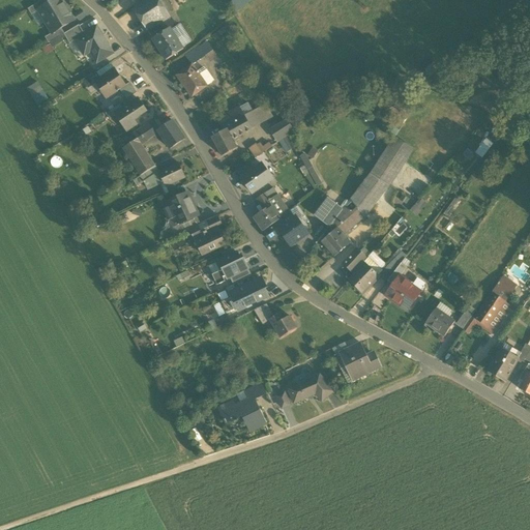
[(42,0),(28,8),(31,15),(38,10),(47,4),(43,0),(42,0)]
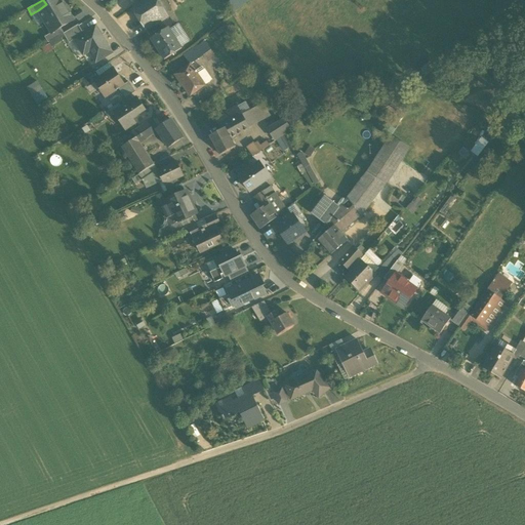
[(38,10),(45,22),(67,8),(65,5),(64,6),(62,3),(63,2),(61,0),(53,0),(46,4),(38,10)]
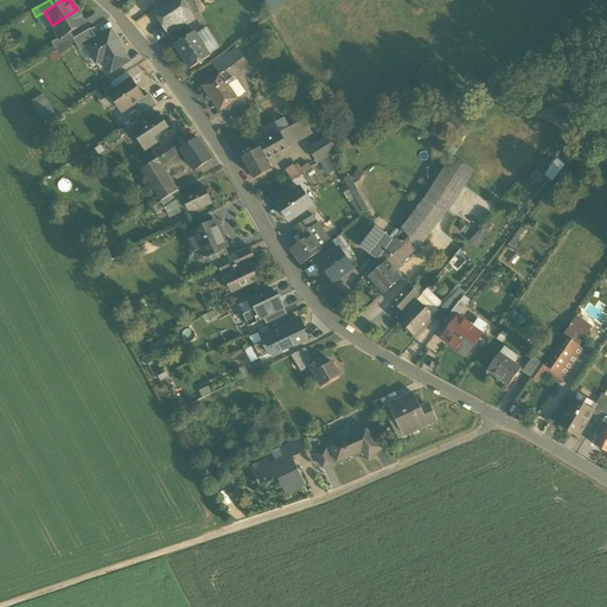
[(153,12),(167,33),(193,16),(183,0),(170,0),(168,1),(153,12)]
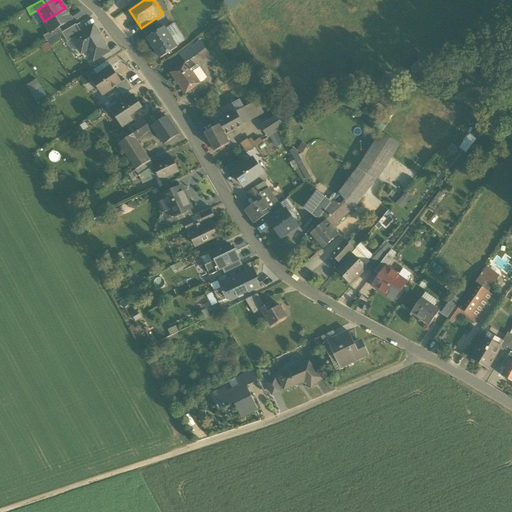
[(168,10),(161,0),(154,0),(163,13),(168,10)]
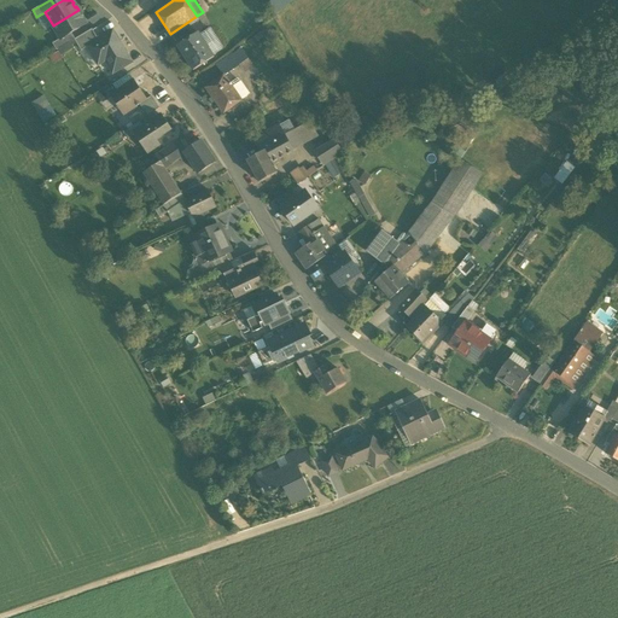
[(275,16),(293,0),(272,0),(266,5),(275,16)]
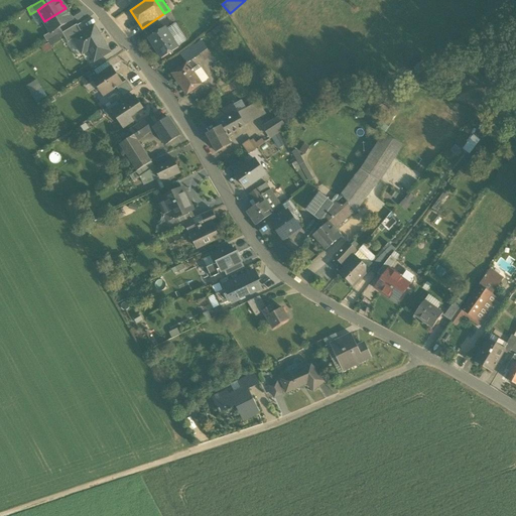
[(67,11),(66,8),(44,21),(50,32),(51,32),(59,27),(72,20),(69,15),(68,14),(67,12),(67,11)]
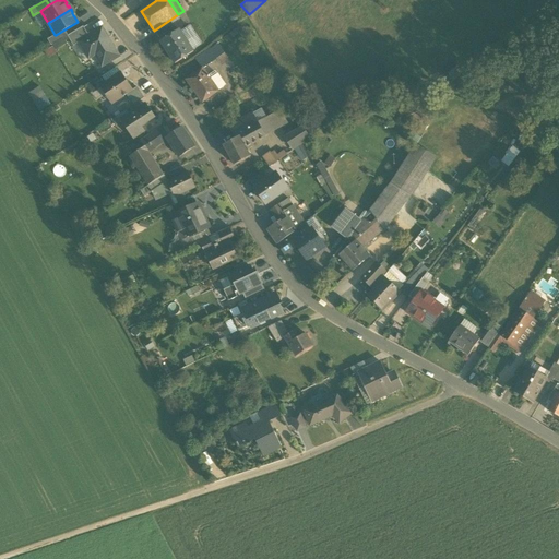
[(40,11),(33,15),(40,27),(48,23),(40,11)]
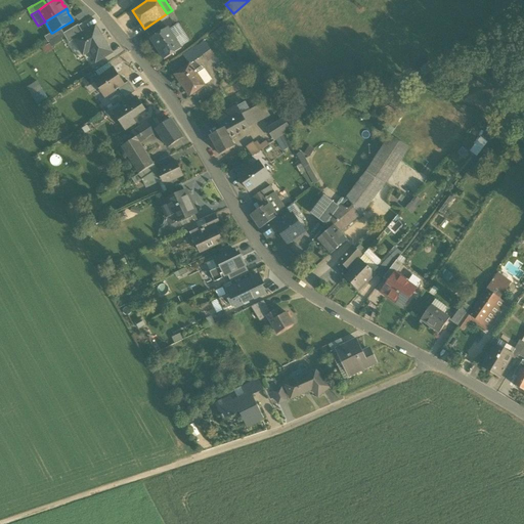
[(179,24),(170,31),(180,47),(189,41),(179,24)]
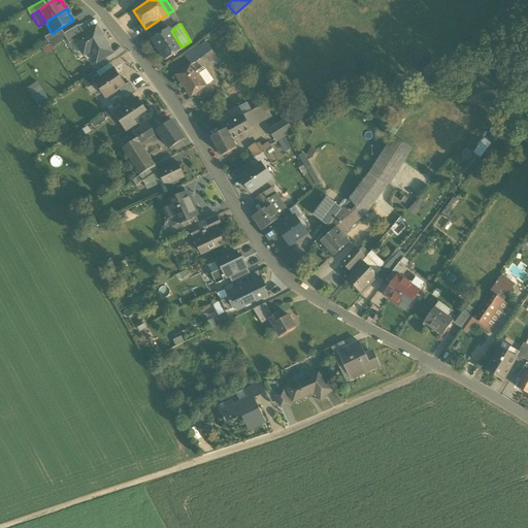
[(67,39),(69,43),(74,40),(74,39),(84,34),(78,25),(64,33),(63,34),(67,39)]
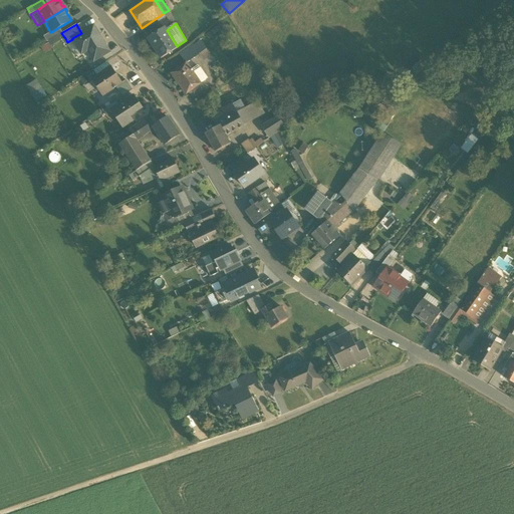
[(94,61),(109,52),(93,25),(81,33),(72,38),(72,39),(80,53),(81,54),(87,50),(94,61)]
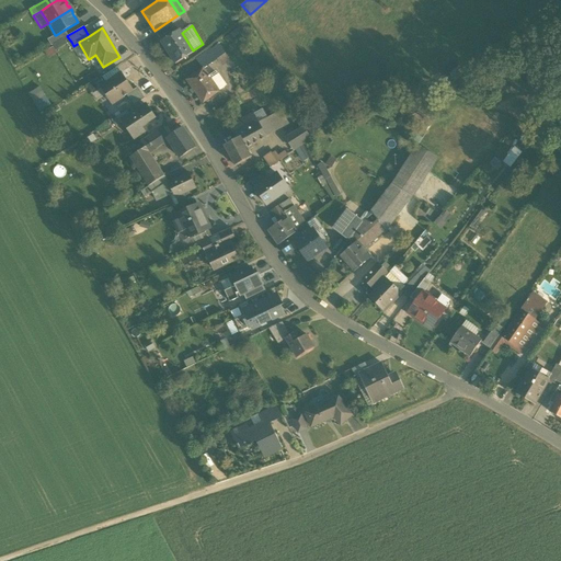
[(47,39),(52,46),(53,45),(67,36),(68,35),(65,30),(56,35),(55,35),(47,39)]
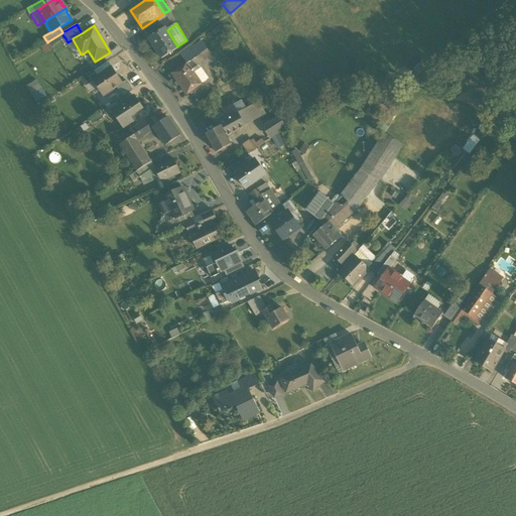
[(148,38),(161,58),(178,47),(177,46),(167,30),(165,28),(148,38)]
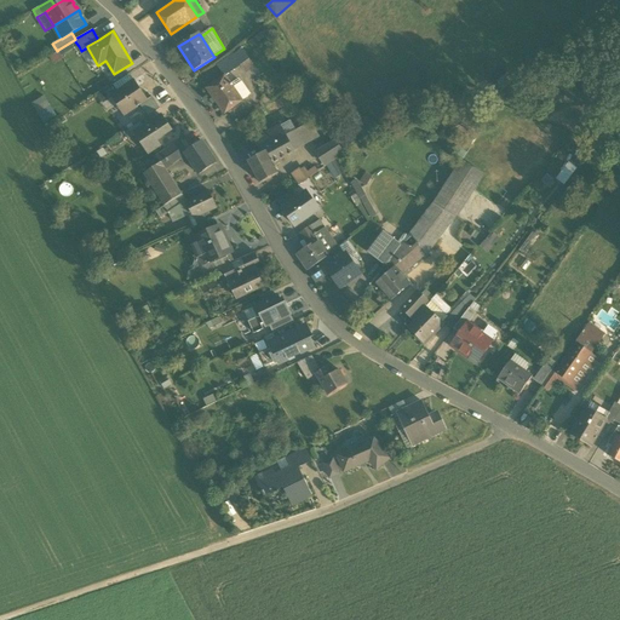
[(74,40),(58,50),(62,56),(79,46),(74,40)]
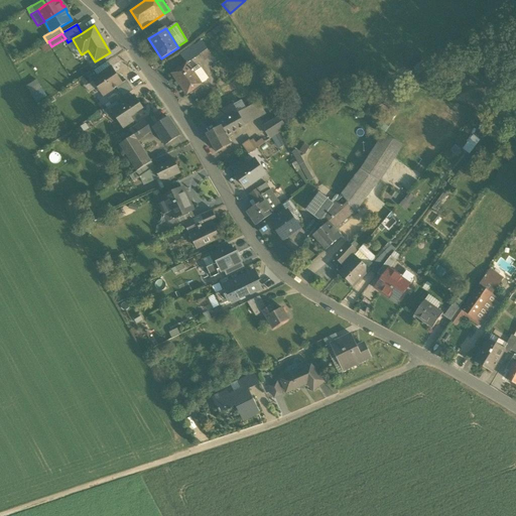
[(76,56),(81,53),(73,39),(68,42),(76,56)]
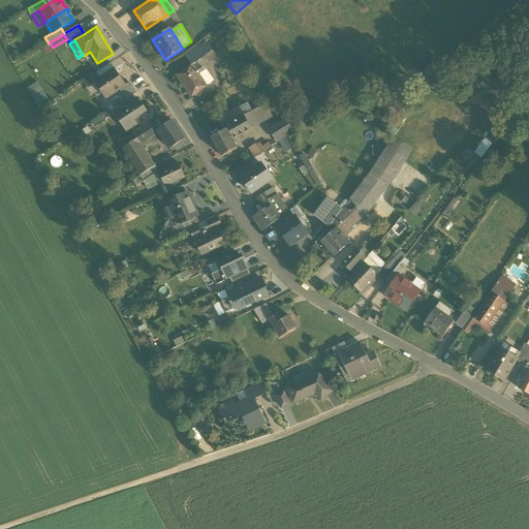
[(207,41),(198,47),(205,56),(210,62),(217,57),(207,41)]
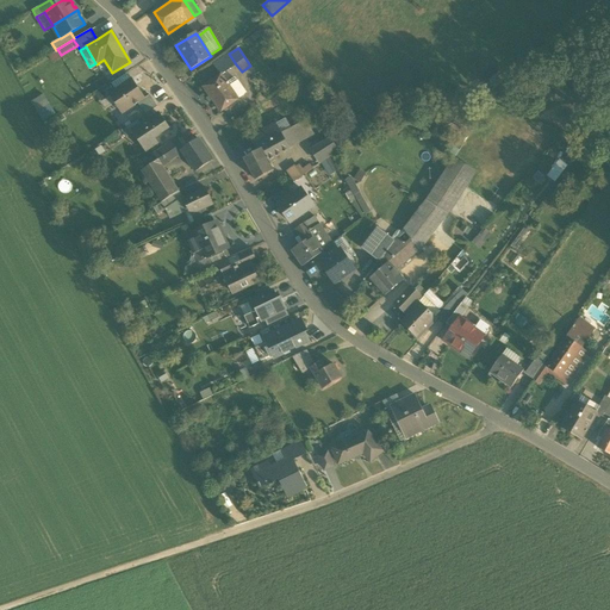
[(57,51),(49,56),(53,63),(62,58),(57,51)]
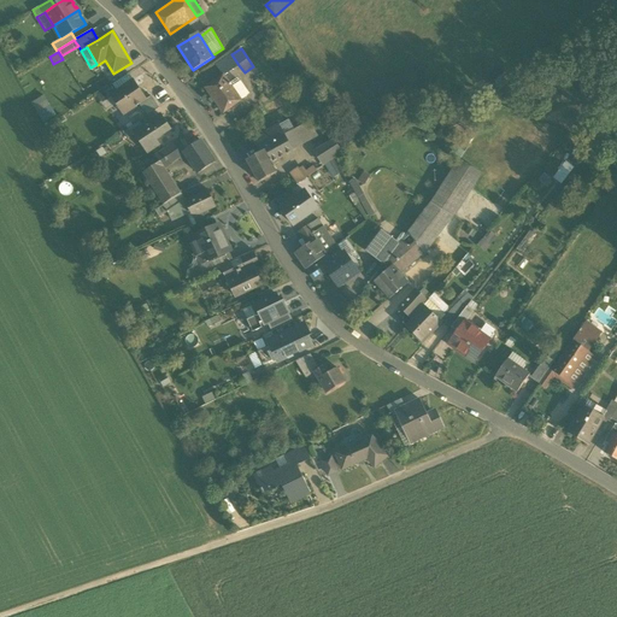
[(215,65),(222,76),(224,75),(239,65),(231,54),(215,65)]
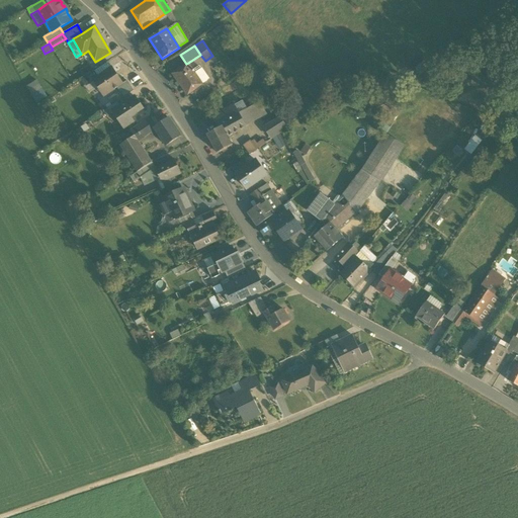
[(202,84),(194,73),(188,63),(186,64),(172,74),(187,95),(202,84)]
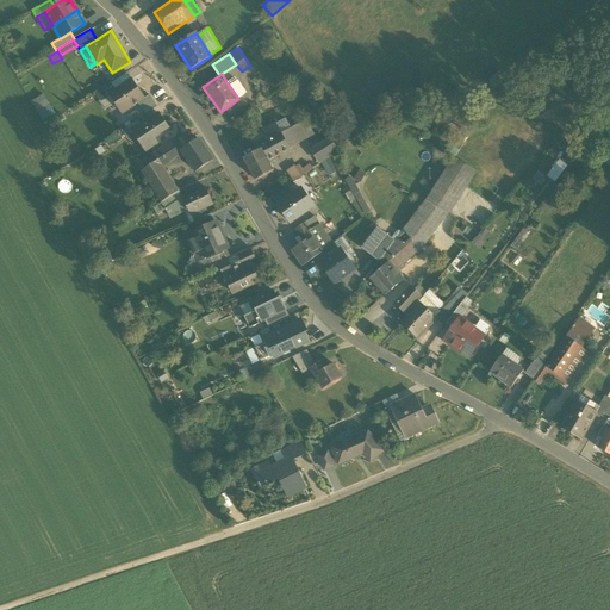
[(131,79),(128,81),(135,92),(138,89),(131,79)]
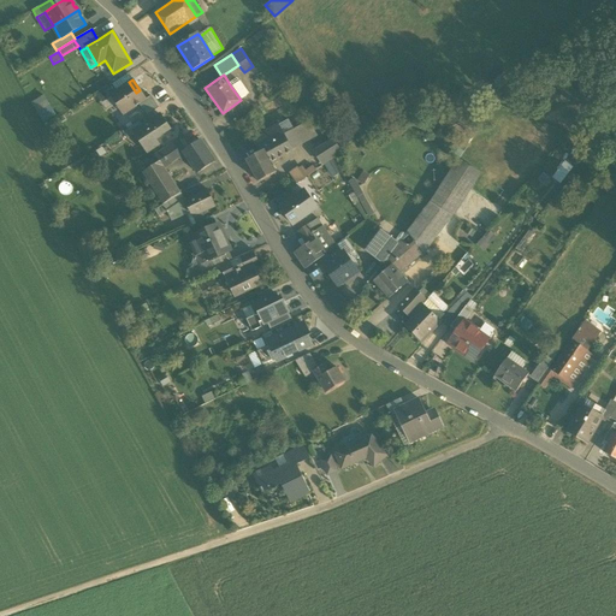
[(240,81),(231,87),(241,100),(246,96),(246,93),(246,90),(240,81)]
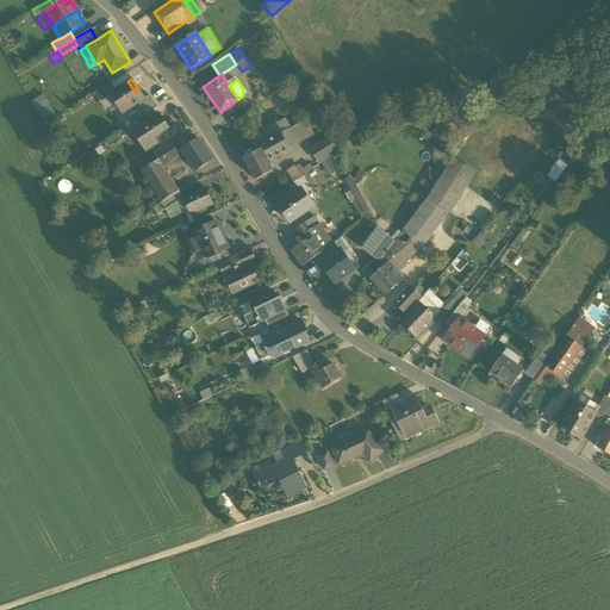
[(120,103),(126,111),(138,104),(145,99),(144,98),(138,89),(135,92),(128,81),(109,94),(116,105),(120,103)]
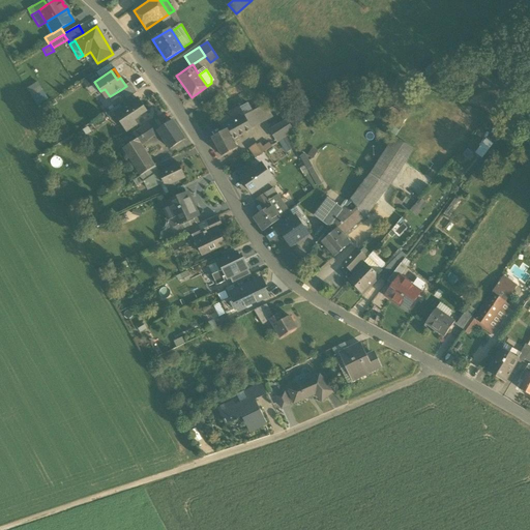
[(37,82),(27,89),(31,97),(43,90),(37,82)]
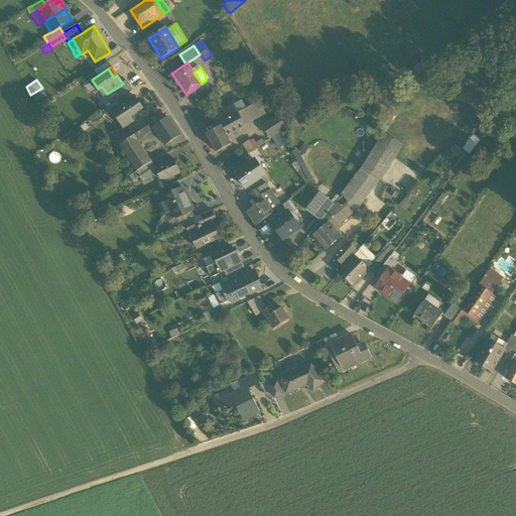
[(117,88),(123,97),(133,90),(126,81),(122,83),(123,84),(117,88)]
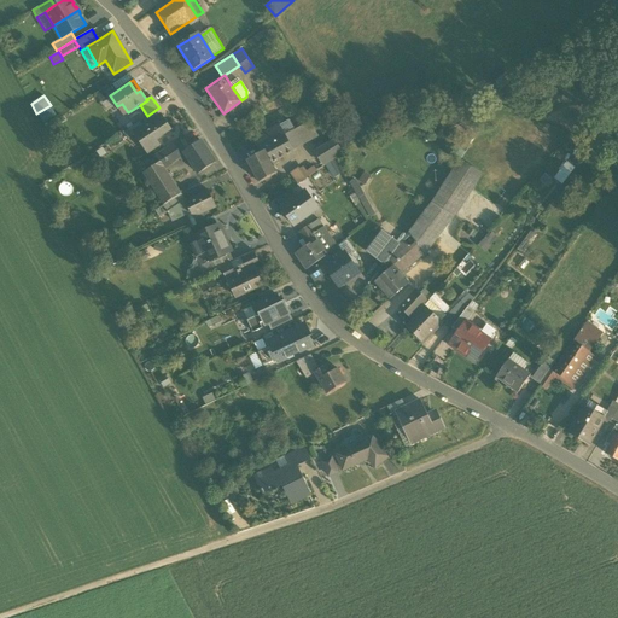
[(122,104),(117,106),(123,116),(128,112),(122,104)]
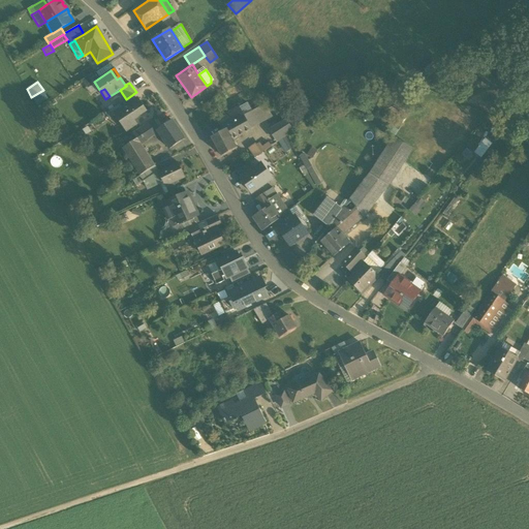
[(49,99),(43,90),(31,97),(36,106),(49,99)]
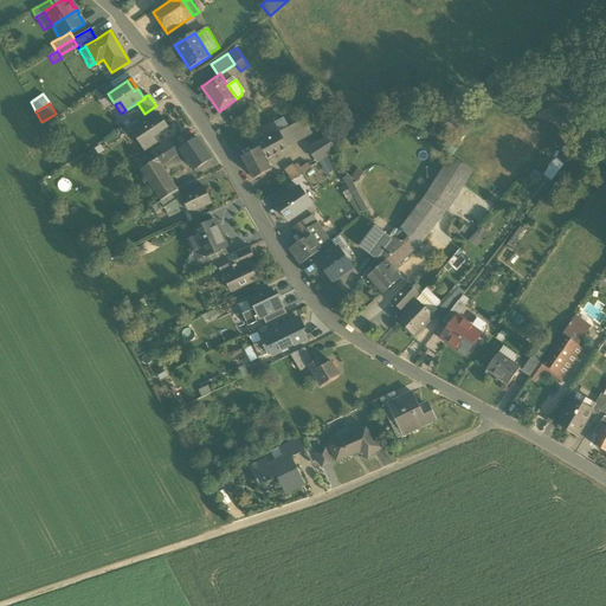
[(133,131),(144,149),(155,142),(152,136),(167,127),(159,114),(141,124),(133,130),(133,131)]
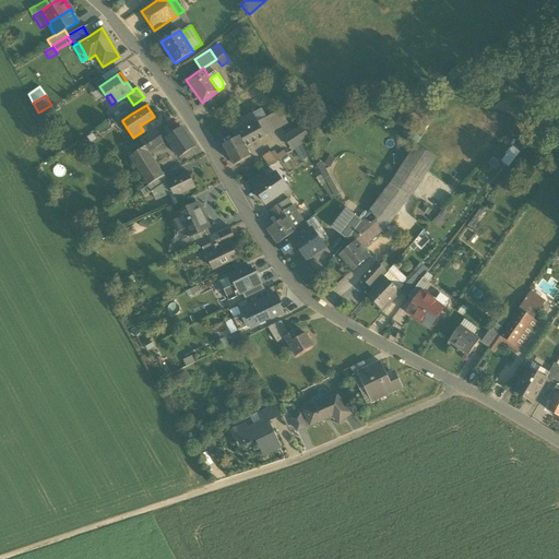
[(262,108),(253,114),(258,122),(268,118),(262,108)]
